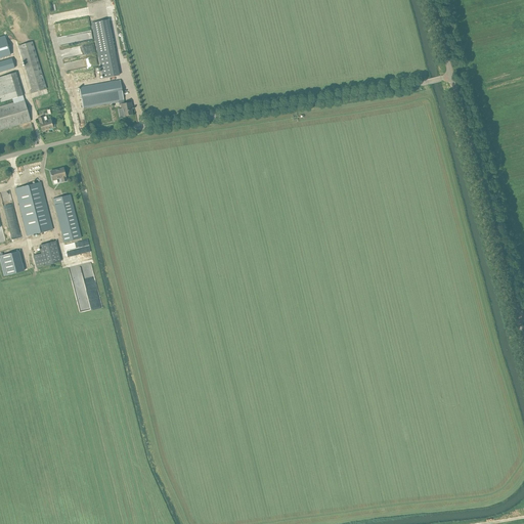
[(64,0),(60,0),(57,1),(59,11),(68,10),(64,0)]
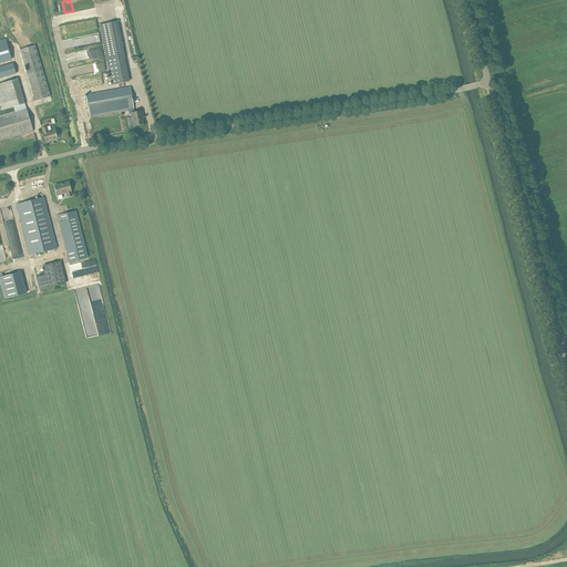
[(116,21),(99,24),(112,85),(129,82),(116,21)]
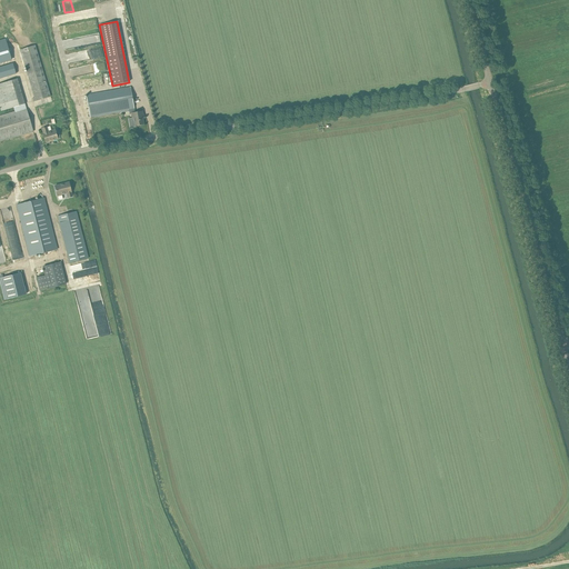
[(0,63),(11,60),(5,38),(0,39),(0,63)]
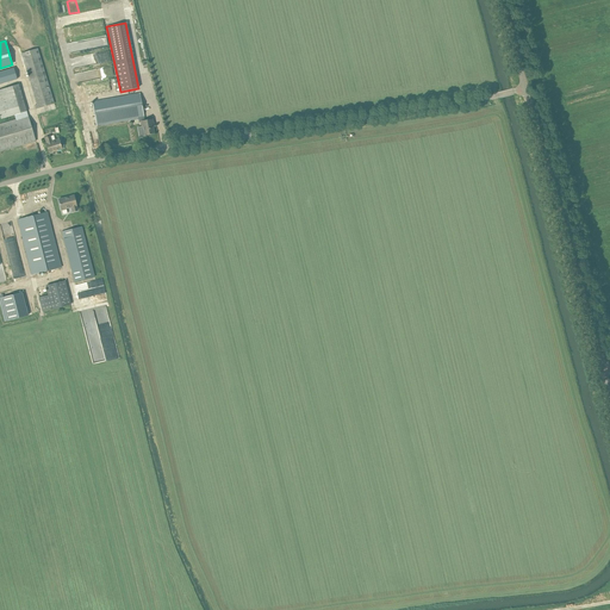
[(37,49),(22,54),(37,104),(35,105),(36,109),(54,103),(37,49)]
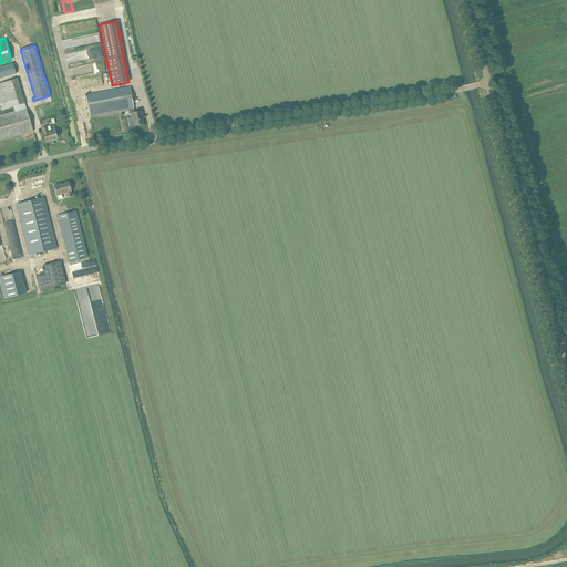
[(82,68),(83,75),(106,71),(105,63),(82,68)]
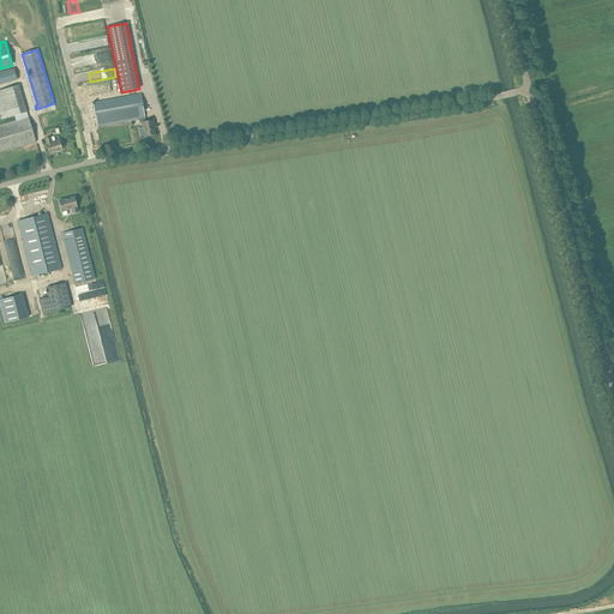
[(0,73),(0,84),(17,79),(13,70),(0,73)]
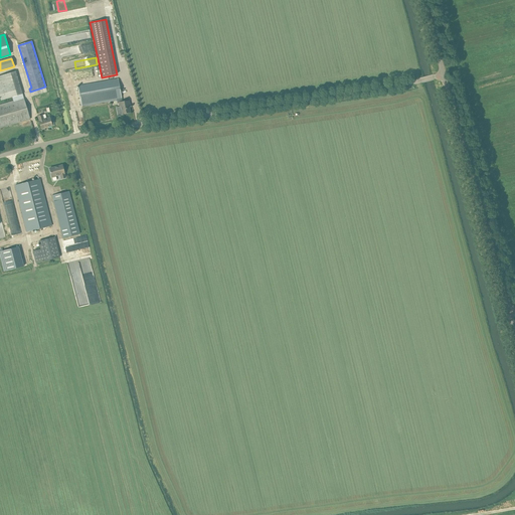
[(0,105),(0,127),(29,119),(15,70),(0,74),(0,96),(1,101),(12,98),(13,102),(0,105)]
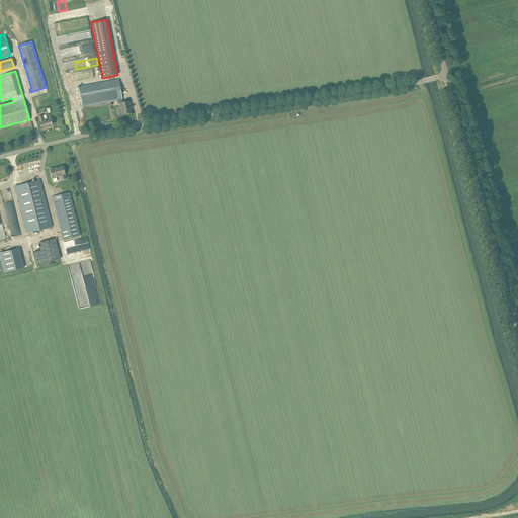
[(122,99),(118,79),(79,87),(82,107),(117,100),(122,99)]
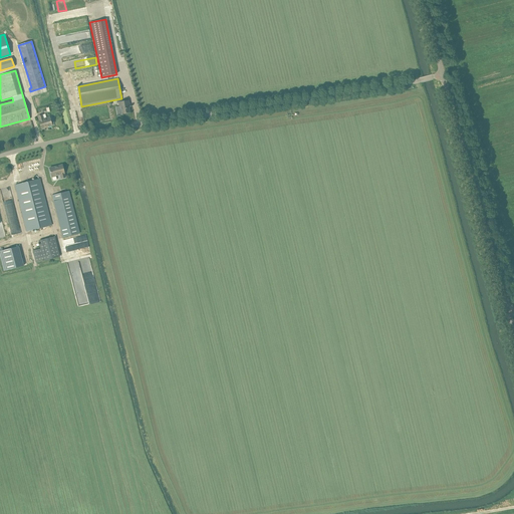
[(116,102),(118,101),(119,107),(120,107),(121,113),(130,112),(129,105),(130,105),(129,100),(121,101),(121,98),(116,99),(116,102)]
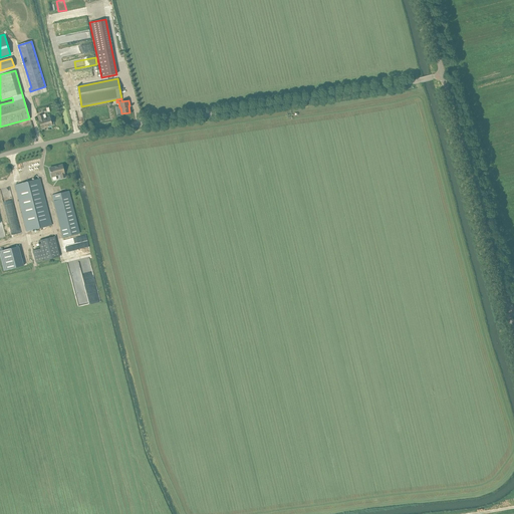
[(51,119),(50,119),(49,117),(46,118),(45,113),(42,114),(38,115),(39,120),(41,129),(52,125),(52,124),(53,124),(53,123),(54,122),(53,120),(52,119),(51,119)]
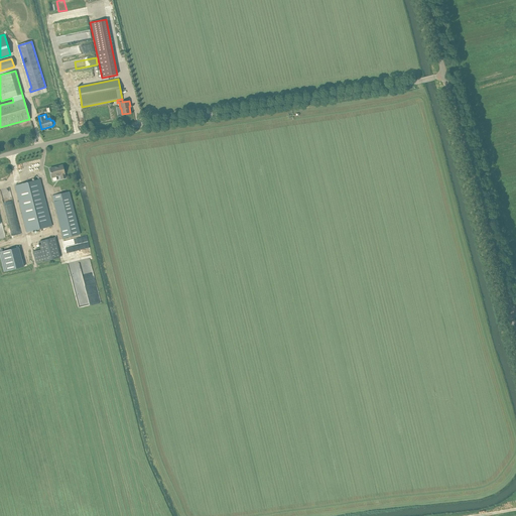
[(62,165),(49,168),(50,173),(51,177),(52,176),(53,181),(56,180),(55,175),(60,174),(61,179),(66,178),(63,170),(62,165)]
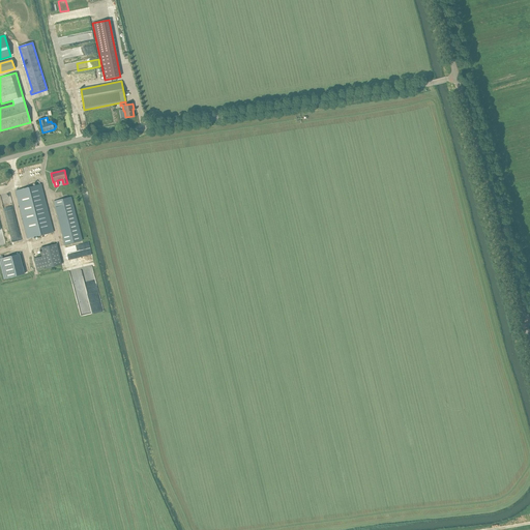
[(53,232),(40,184),(16,190),(28,239),(53,232)]
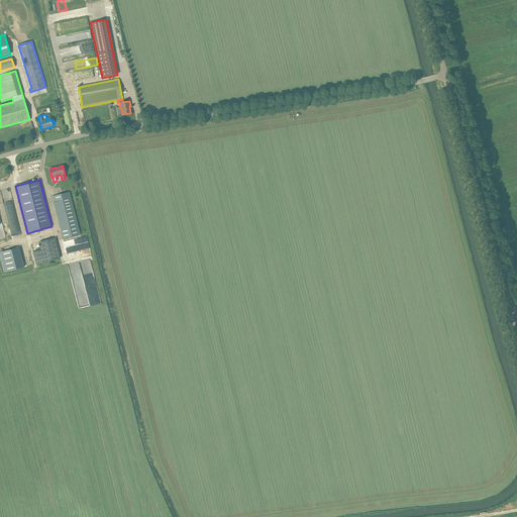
[(5,208),(14,206),(11,192),(2,194),(5,208)]
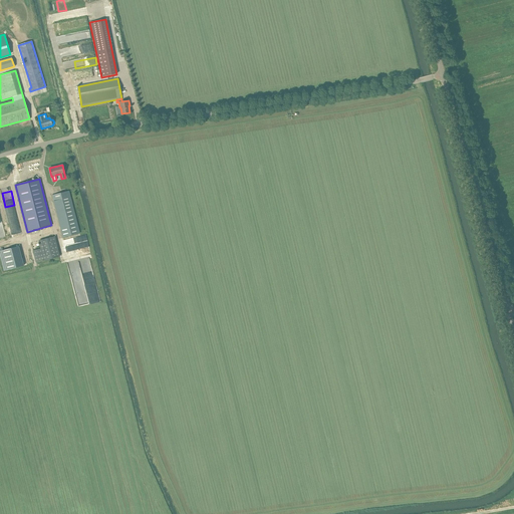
[(80,234),(69,191),(52,195),(63,238),(80,234)]
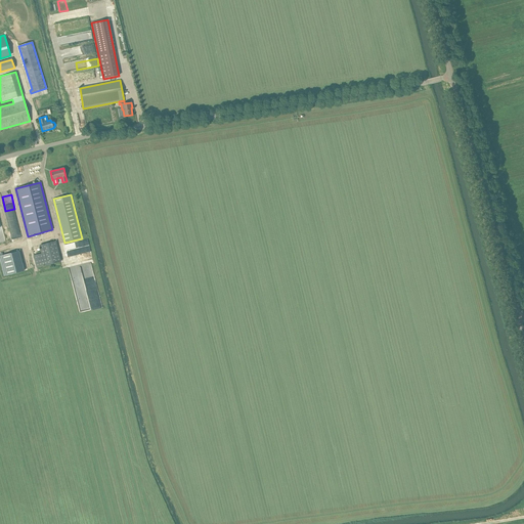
[(20,232),(18,222),(10,223),(13,237),(18,236),(17,232),(20,232)]
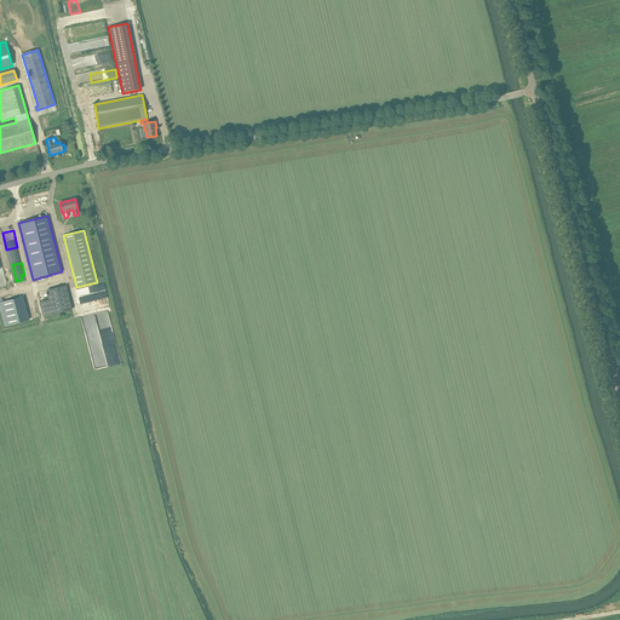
[(82,303),(108,297),(105,282),(79,288),(82,303)]
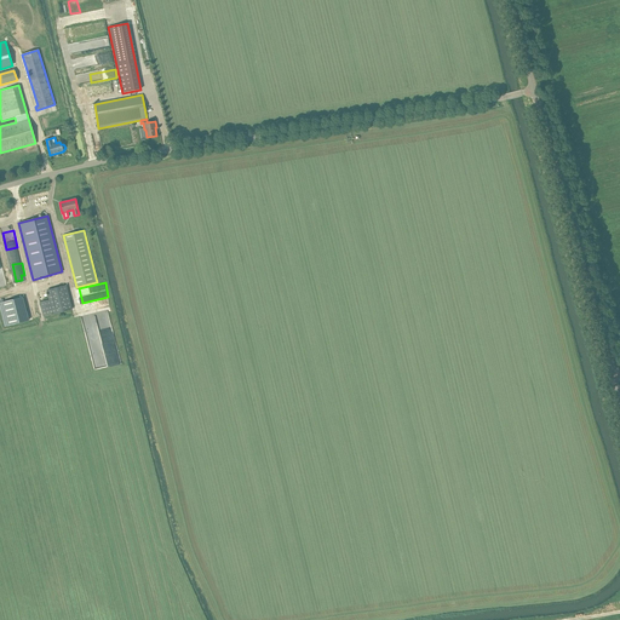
[(72,309),(65,285),(47,290),(50,299),(39,303),(42,316),(72,309)]
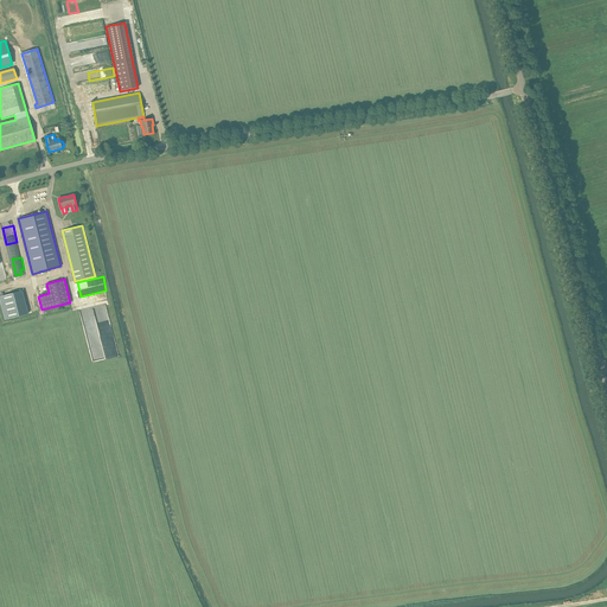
[(5,319),(31,314),(25,291),(0,295),(5,319)]
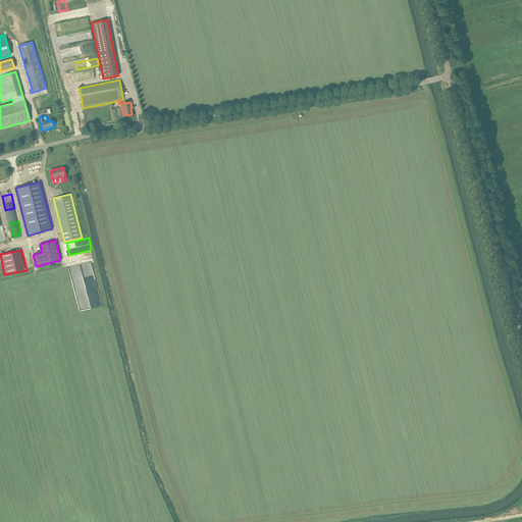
[(82,269),(70,272),(80,311),(102,306),(99,293),(88,295),(82,269)]
